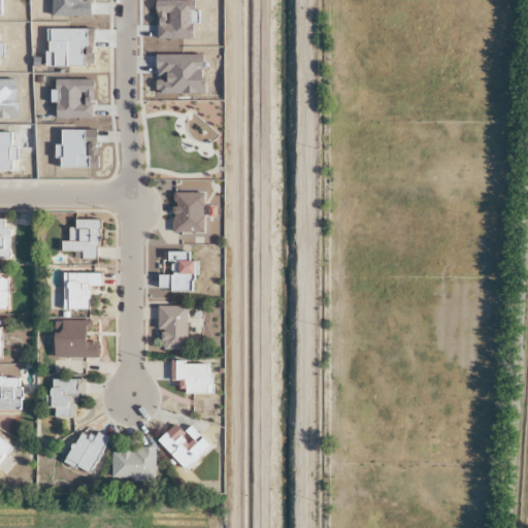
[(201,233),(201,193),(170,193),(170,233),(201,233)]
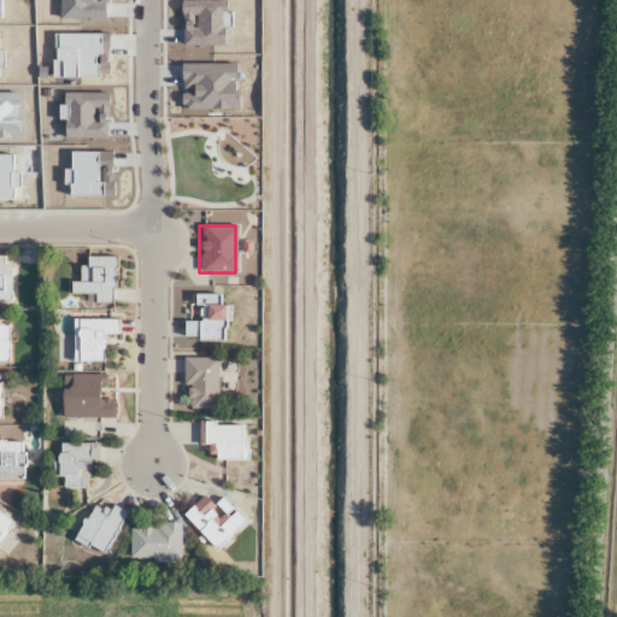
[(0,256),(0,301),(10,301),(10,268),(4,268),(4,256),(0,256)]
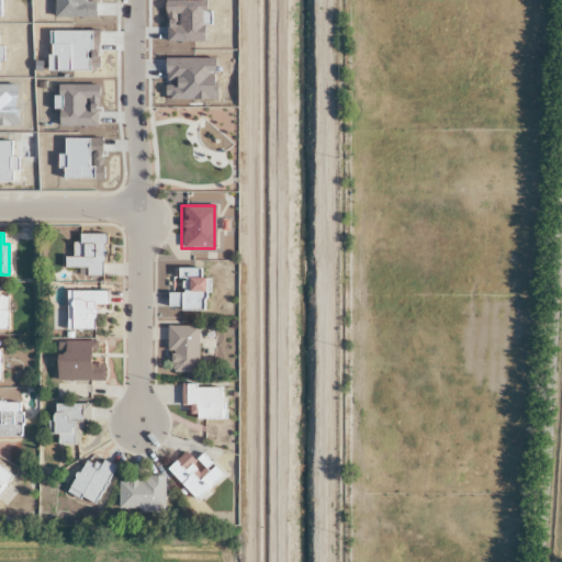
[(103,274),(104,235),(72,234),(72,257),(63,257),(62,273),(103,274)]
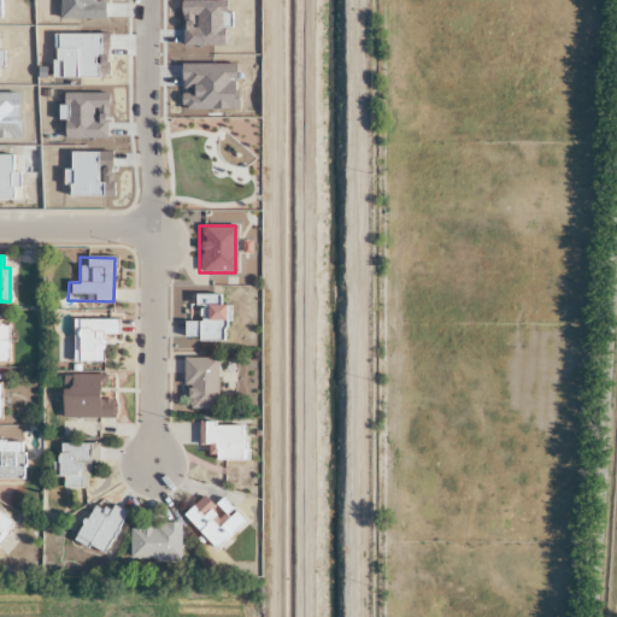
[(223,295),(192,294),(192,322),(186,322),(186,340),(222,340),(223,295)]
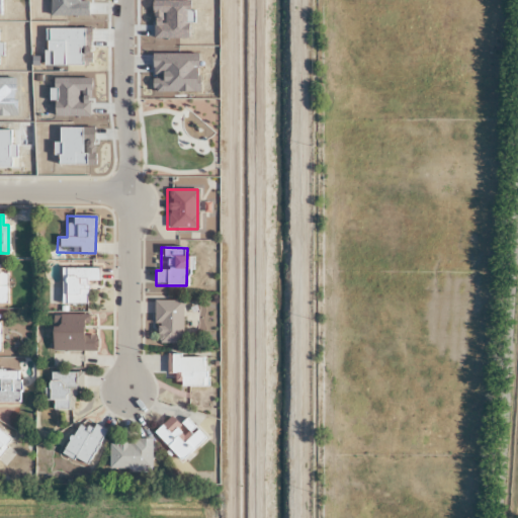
[(60,306),(86,306),(86,281),(97,281),(97,268),(60,268),(60,306)]
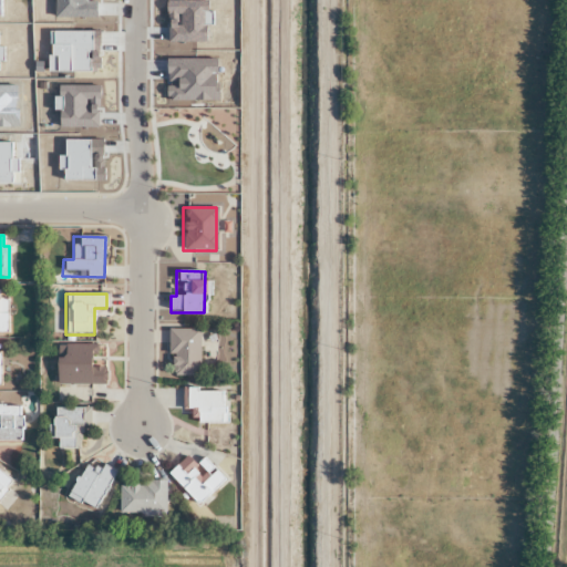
[(198,377),(198,329),(167,329),(167,377),(198,377)]
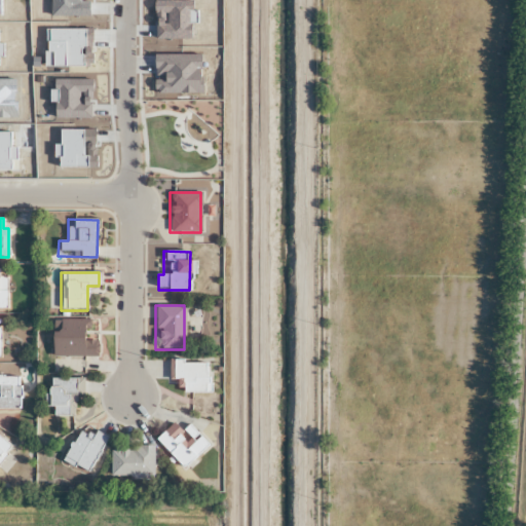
[(52,321),(52,357),(98,357),(98,340),(87,340),(87,321),(52,321)]
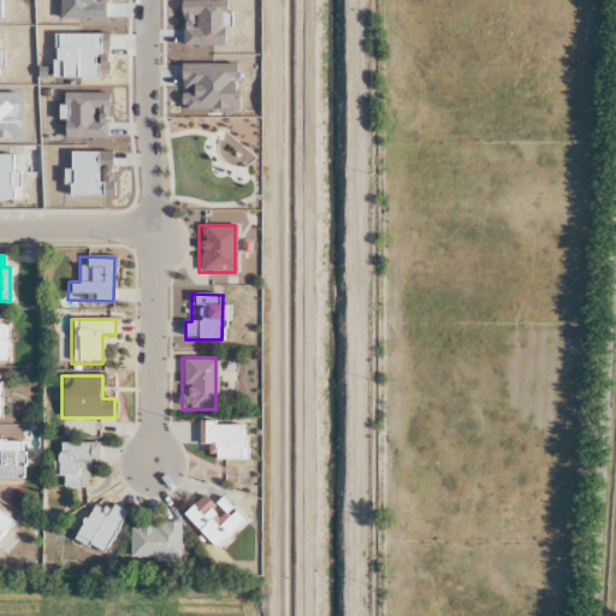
[(201,445),(213,445),(213,460),(242,460),(242,422),(201,422),(201,445)]
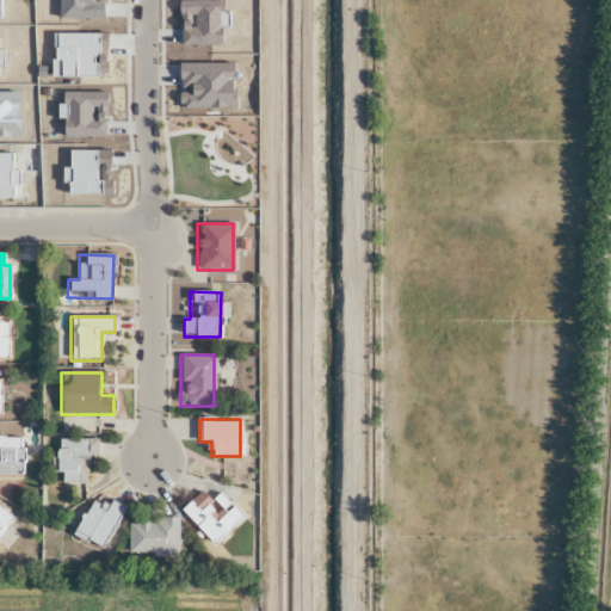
[(0,474),(22,475),(23,437),(0,436),(0,474)]
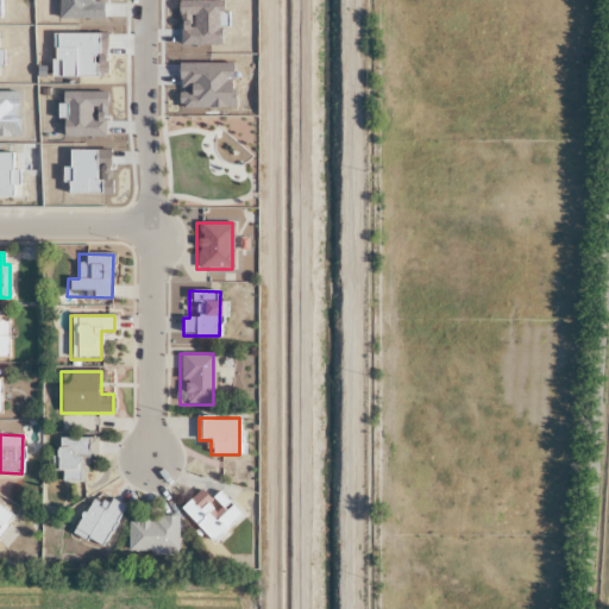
[(96,438),(57,438),(57,482),(86,482),(86,458),(96,458),(96,438)]
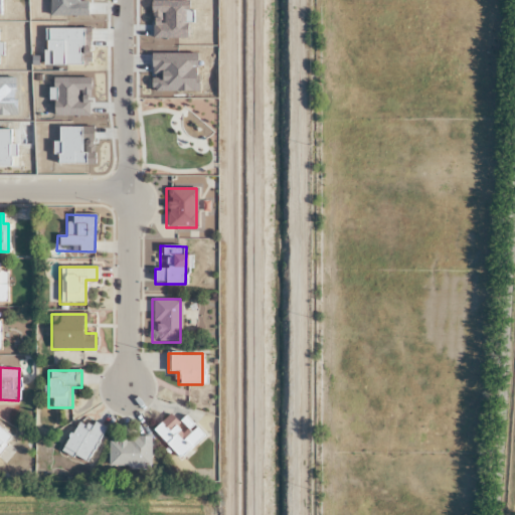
[(204,437),(183,415),(177,421),(168,413),(152,431),(181,460),(204,437)]
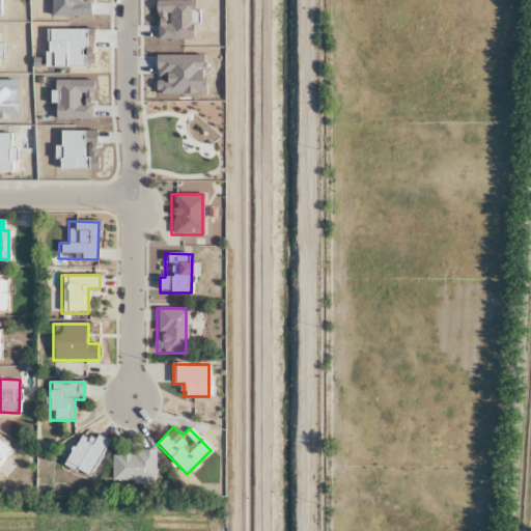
[(105,444),(80,430),(63,464),(89,476),(105,444)]
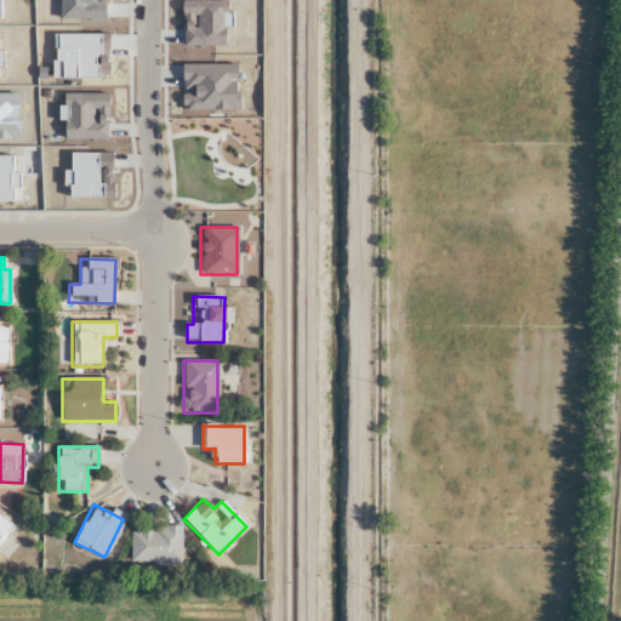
[(0,546),(15,528),(0,516),(0,546)]
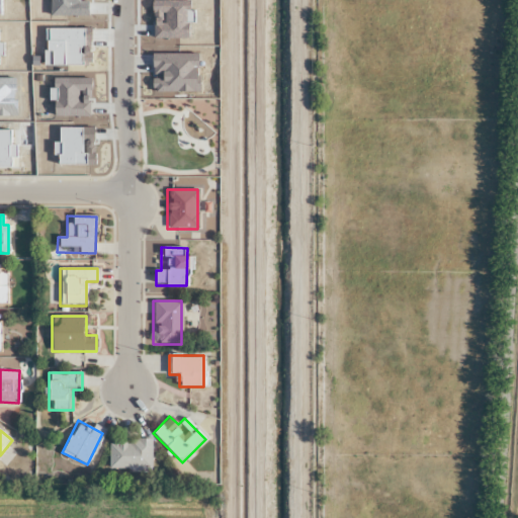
[(150,440),(108,440),(108,471),(150,471),(150,440)]
